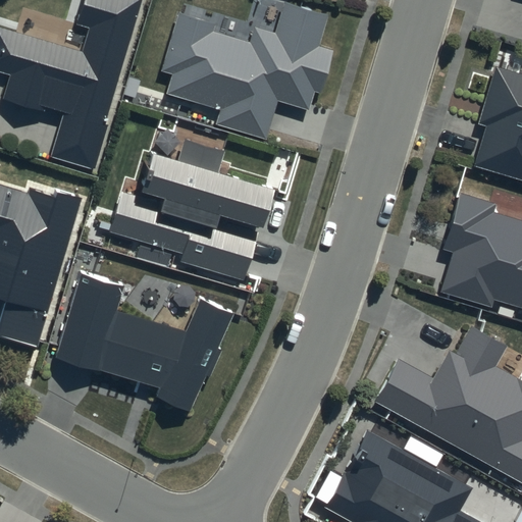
[(53,163),(91,174),(142,0),(87,0),(72,48),(0,27),(0,75),(11,79),(4,104),(65,121),(53,163)]
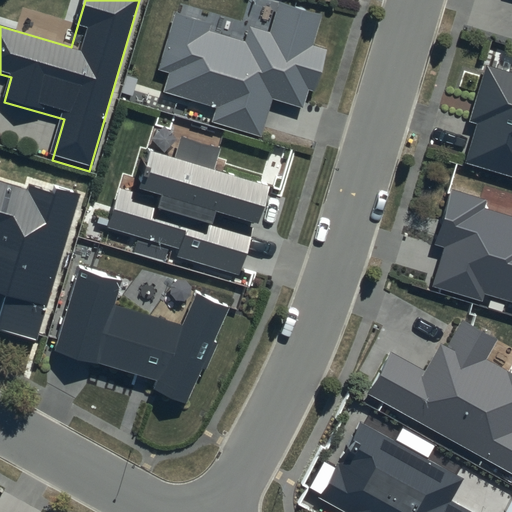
[(269,42),(176,11),(158,65),(181,73),(176,87),(231,105),(226,120),(261,132),(273,96),(307,108),(325,54),(310,49),(320,21),(281,7),(269,42)]
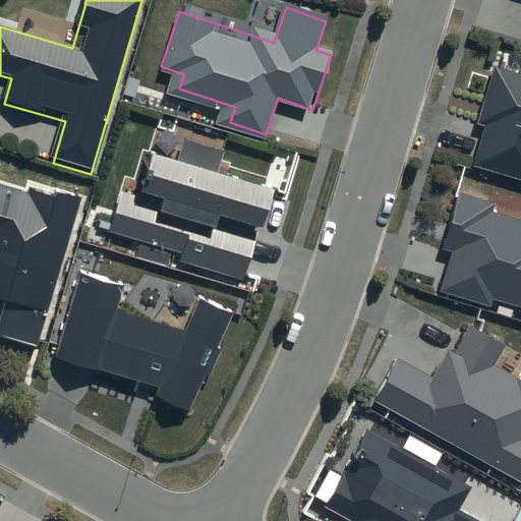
[(520,76),(504,72),(481,121),(493,126),(477,171),(520,185),(520,76)]
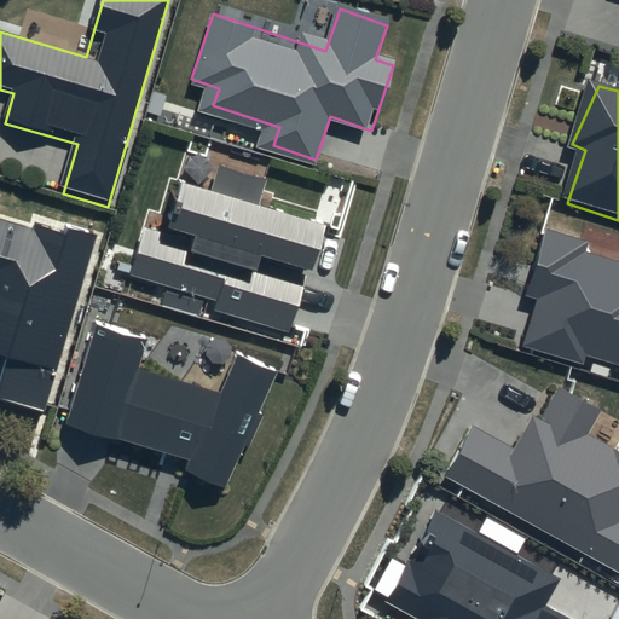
[(322,226),(179,184),(163,235),(142,229),(126,282),(290,331),(322,226)]
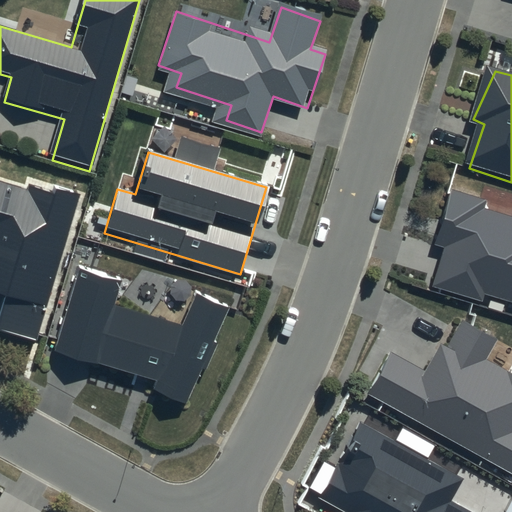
[(0,307),(0,340),(34,350),(79,194),(0,171),(0,289),(5,291),(0,307)]
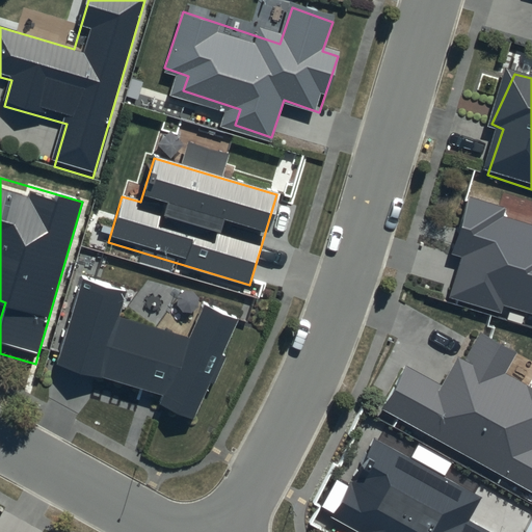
[(466,254),(453,296),(531,319),(531,229),(496,218),(499,208),(468,198),(452,249),(466,254)]
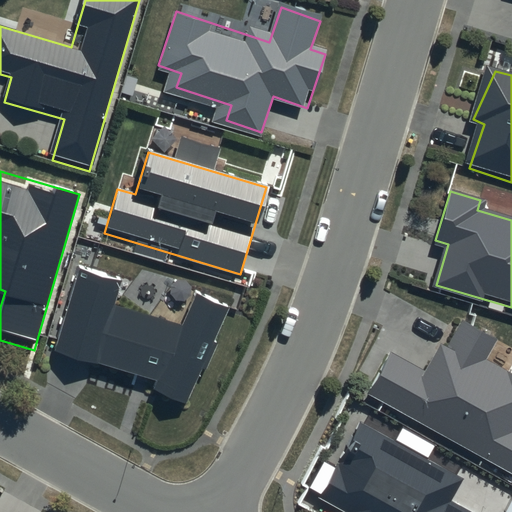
[(57,354),(182,407),(230,306),(198,291),(183,323),(116,307),(122,280),(79,269),(57,354)]
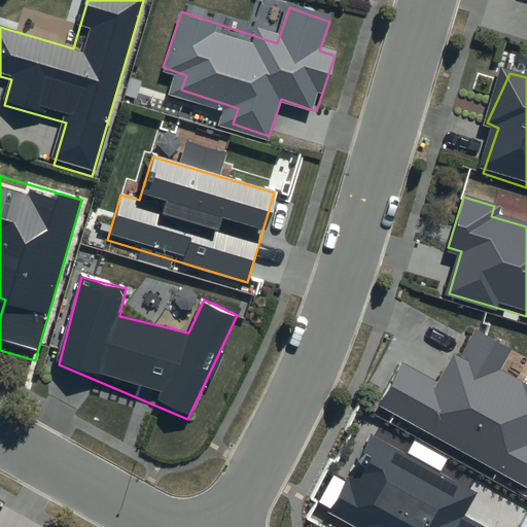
[(443,389),(402,366),(378,409),(526,489),(526,393),(500,380),(515,351),(476,329),(443,389)]
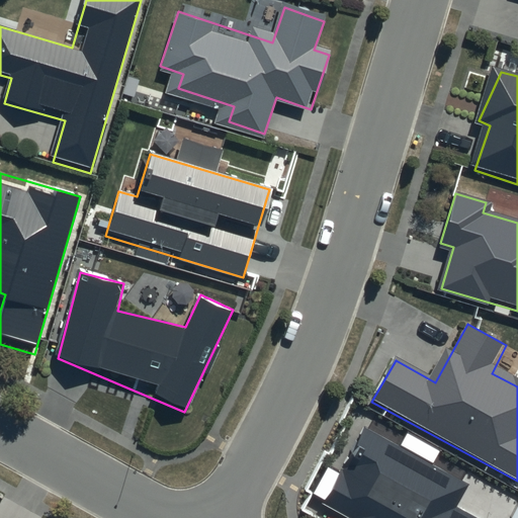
[(353,517),(472,517),(456,509),(468,487),(365,427),(323,500),(353,517)]
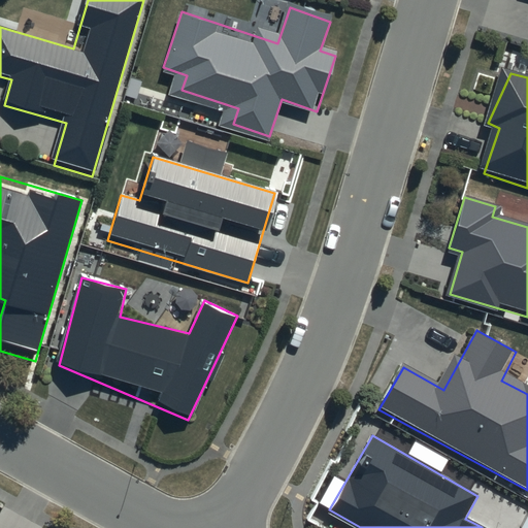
All buildings are outlined.
